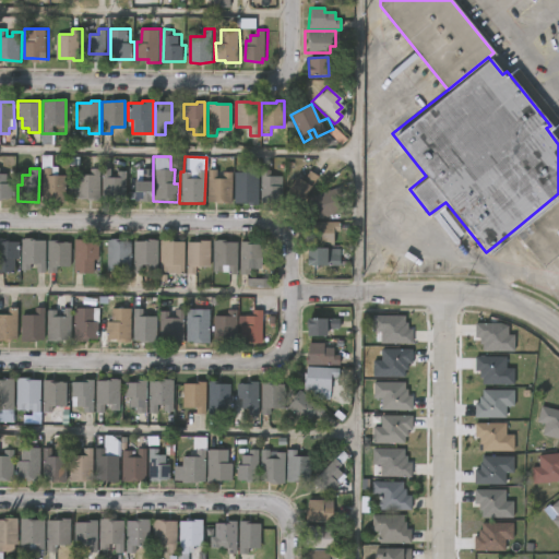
[(50,168),(50,176),(64,176),(64,203),(42,203),(42,168),(50,168)]
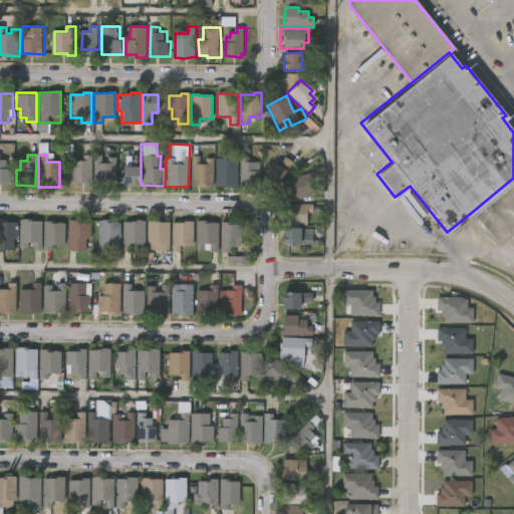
[(81,185),(69,185),(70,161),(81,161),(81,155),(90,156),(90,186),(81,185)]
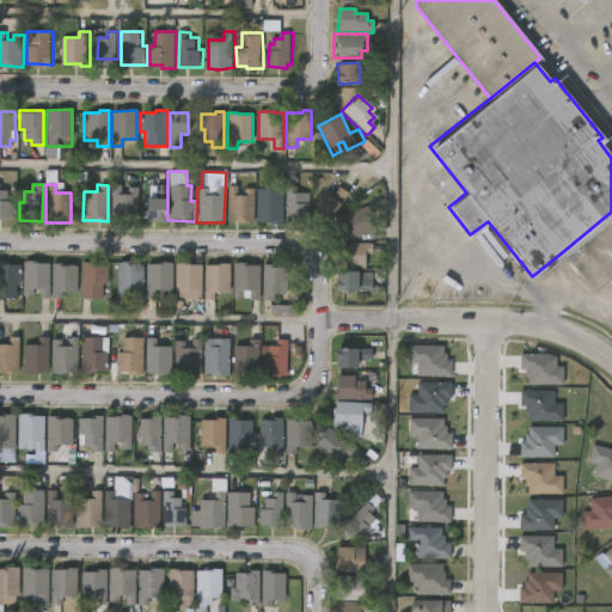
[(138,188),(136,216),(108,215),(110,184),(121,185),(121,188),(138,188)]
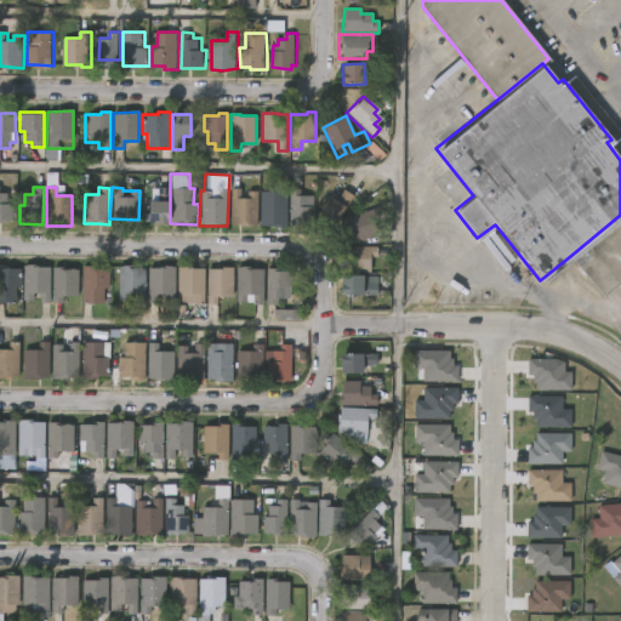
[(153,224),(141,224),(141,214),(148,214),(148,201),(158,201),(158,188),(169,188),(169,224),(153,224)]
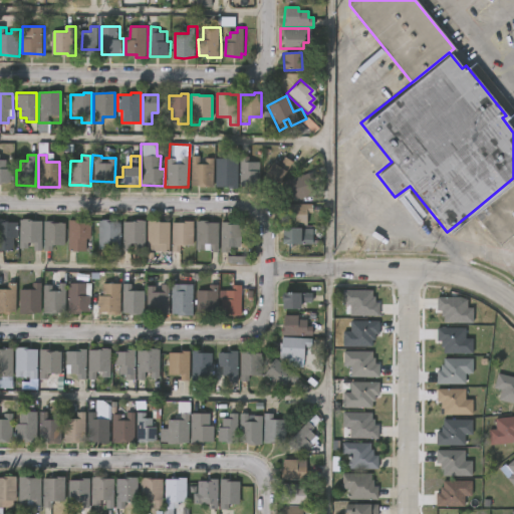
[(199,156),(199,163),(203,163),(203,159),(212,159),(212,187),(191,187),(191,156),(199,156)]
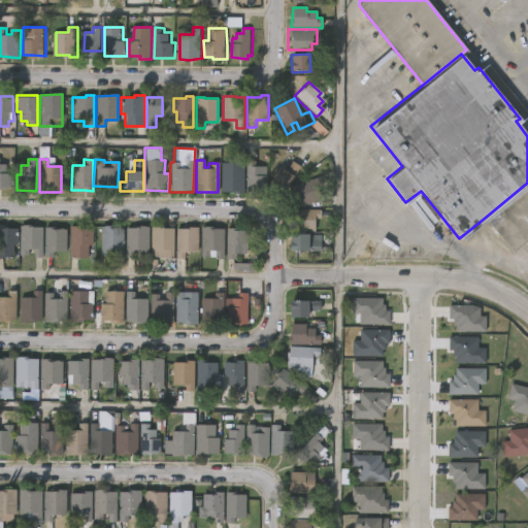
[(243,160),(243,190),(221,192),(221,162),(230,162),(230,167),(236,167),(235,160),(243,160)]
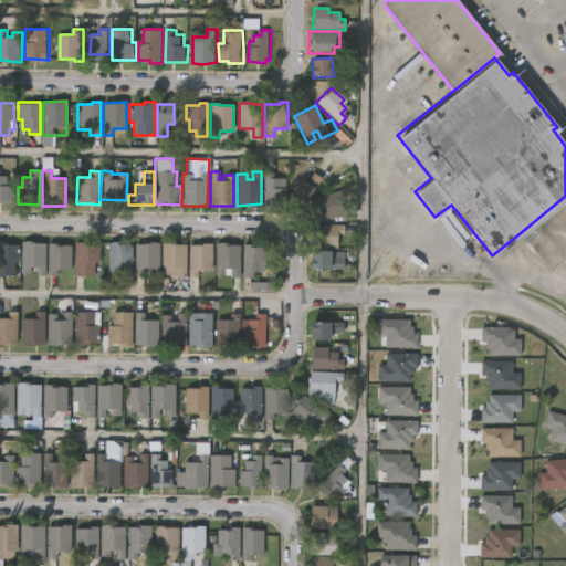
[(274,173),(274,178),(281,178),(281,189),(285,189),(285,207),(263,207),(264,173),(274,173)]
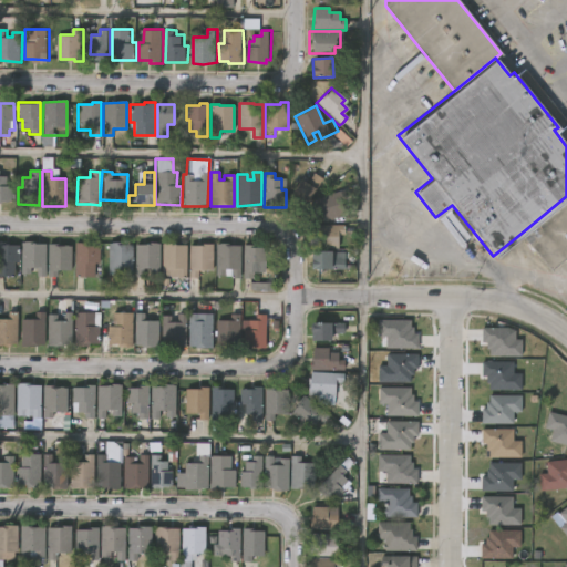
[(321,178),(317,186),(318,187),(305,207),(290,197),(303,177),(308,181),(313,173),(321,178)]
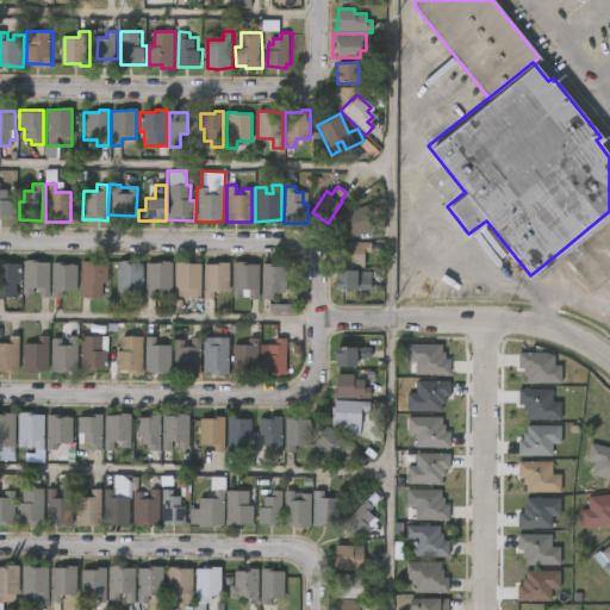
[(0,188),(4,188),(5,199),(11,199),(11,216),(1,216),(1,218),(0,218),(0,188)]
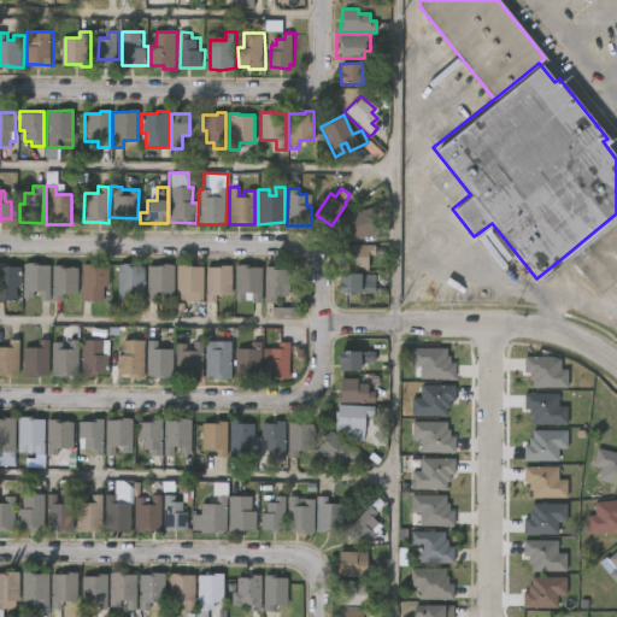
[(372,225),(376,235),(358,241),(347,217),(356,215),(356,212),(374,206),(376,216),(370,218),(372,225)]
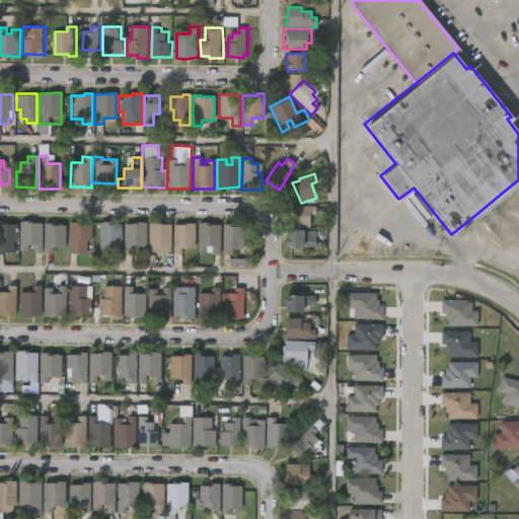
[(518,179),(518,237),(505,249),(476,214),(518,179)]
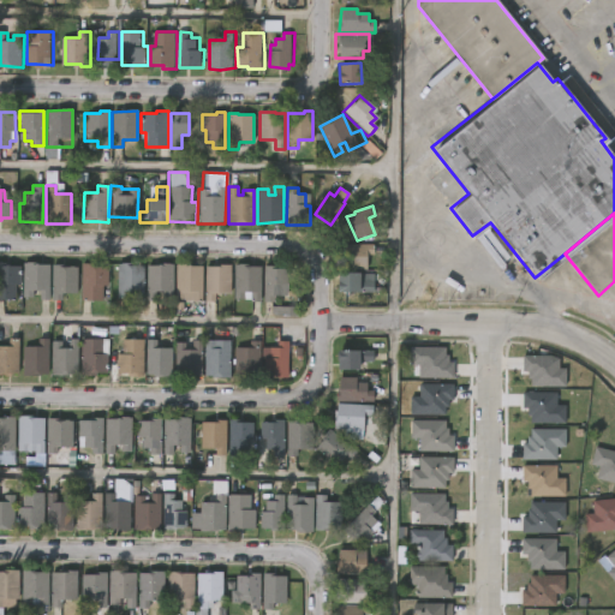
[(369,269),(341,269),(341,244),(375,244),(374,254),(369,254),(369,269)]
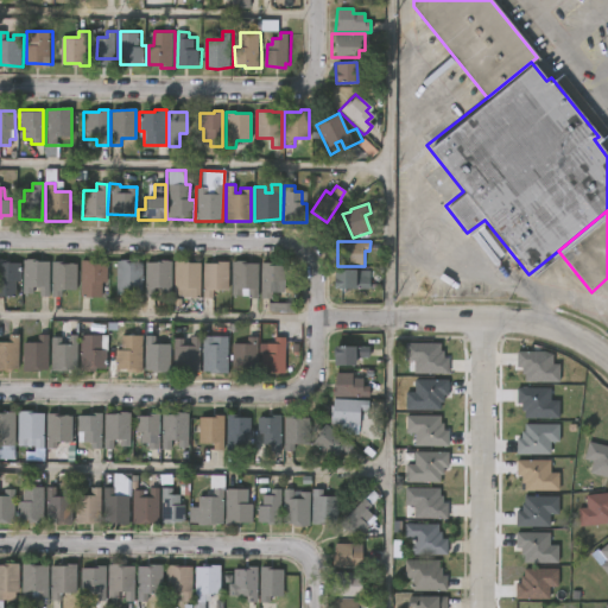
[(50,263),(49,296),(37,296),(38,287),(32,287),(32,293),(21,293),(23,259),(42,259),(42,263),(50,263)]
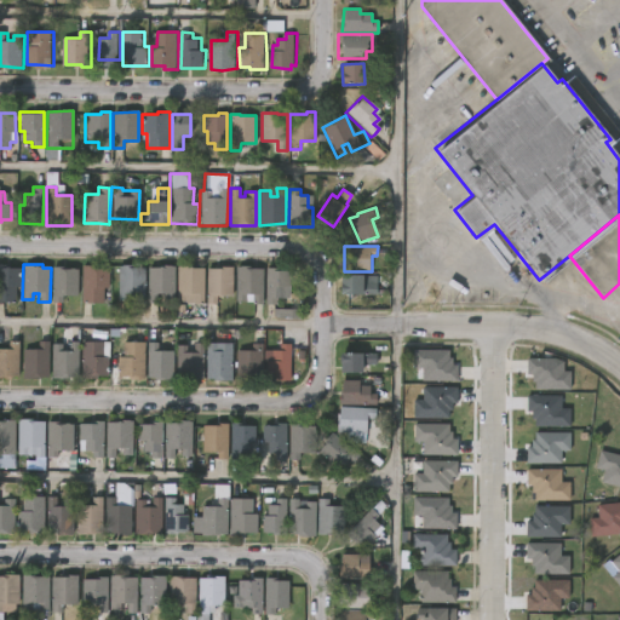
[(110,268),(110,287),(104,287),(103,303),(81,302),(82,264),(102,264),(102,268),(110,268)]
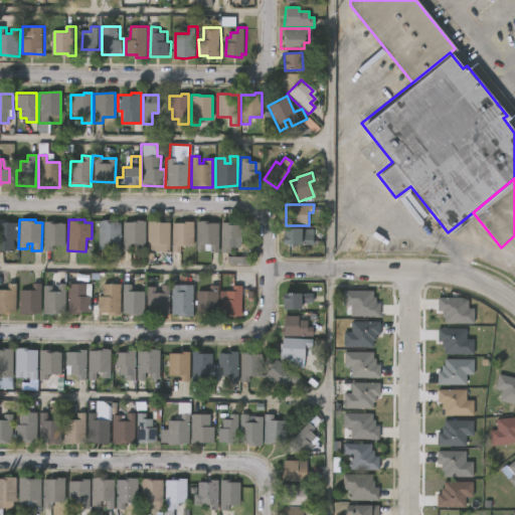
[(0,220),(2,220),(2,223),(17,223),(17,239),(12,239),(12,251),(0,251),(0,220)]
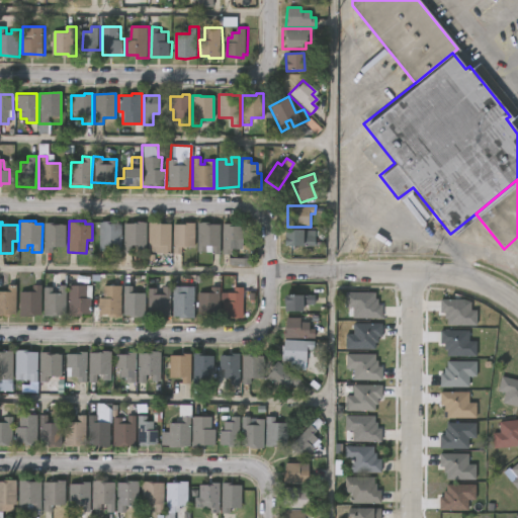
[(121,223),(120,252),(112,252),(113,246),(107,246),(107,252),(96,251),(97,222),(121,223)]
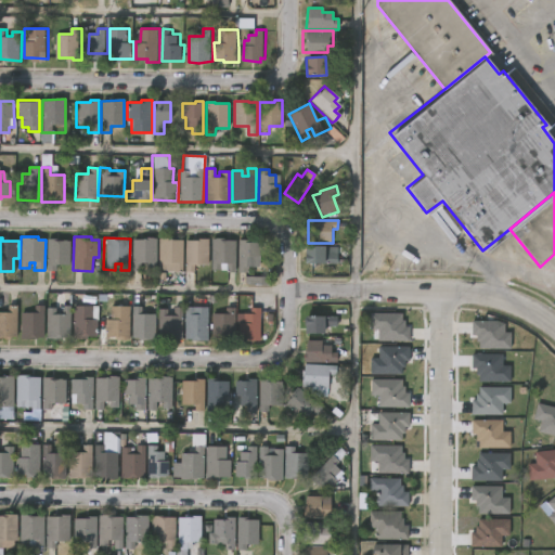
[(156,237),(156,270),(141,269),(141,272),(130,272),(131,240),(146,240),(146,237),(156,237)]
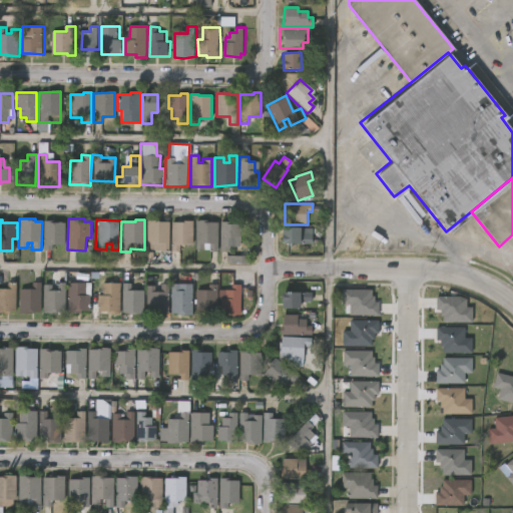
[(155,219),(155,221),(168,221),(167,251),(153,251),(153,249),(146,249),(146,220),(155,219)]
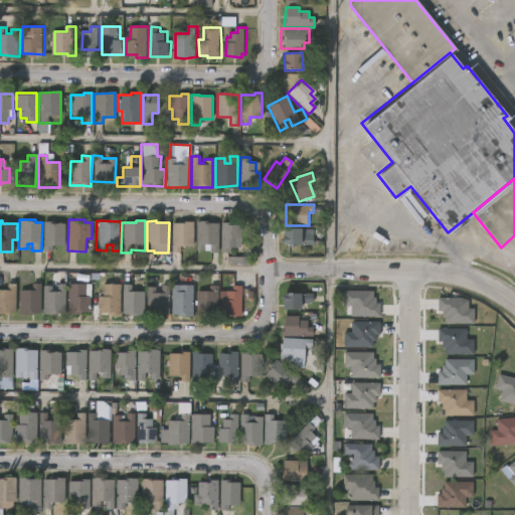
[(218,223),(217,253),(209,252),(209,251),(194,250),(195,221),(218,223)]
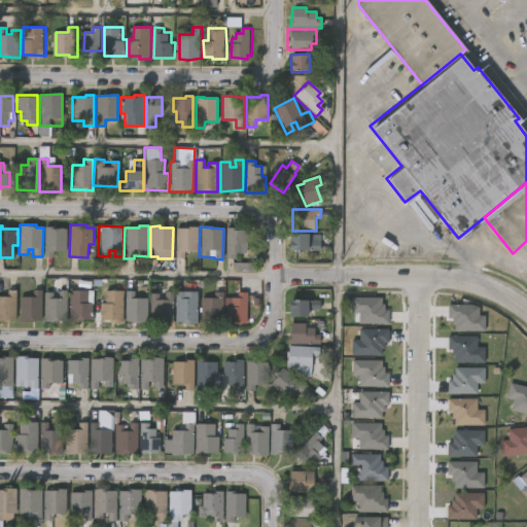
[(57,227),(57,229),(68,229),(68,252),(51,252),(51,257),(45,257),(45,227),(57,227)]
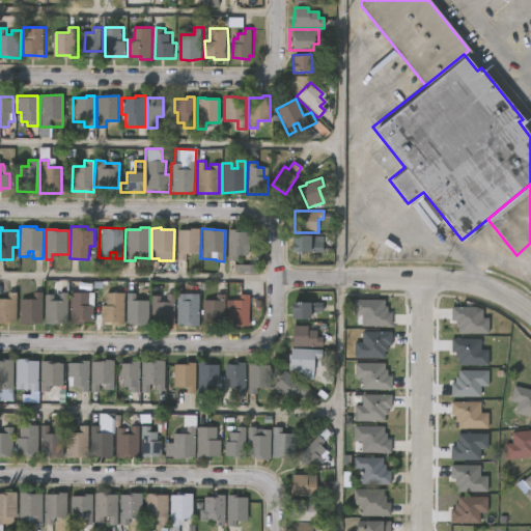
[(199,229),(198,253),(186,253),(186,270),(175,270),(176,229),(199,229)]
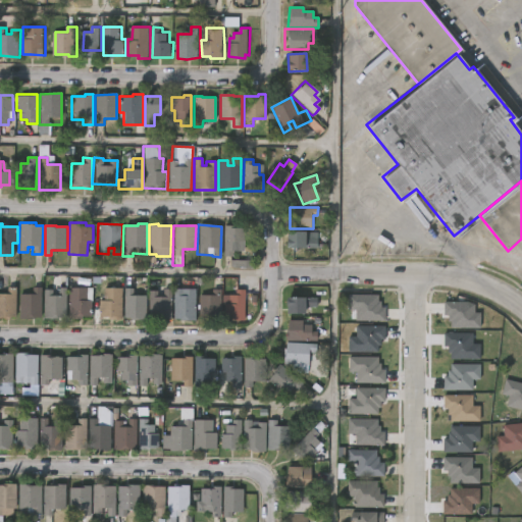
[(235,226),(235,228),(244,228),(244,247),(240,247),(239,251),(232,251),(232,257),(223,257),(223,225),(235,226)]
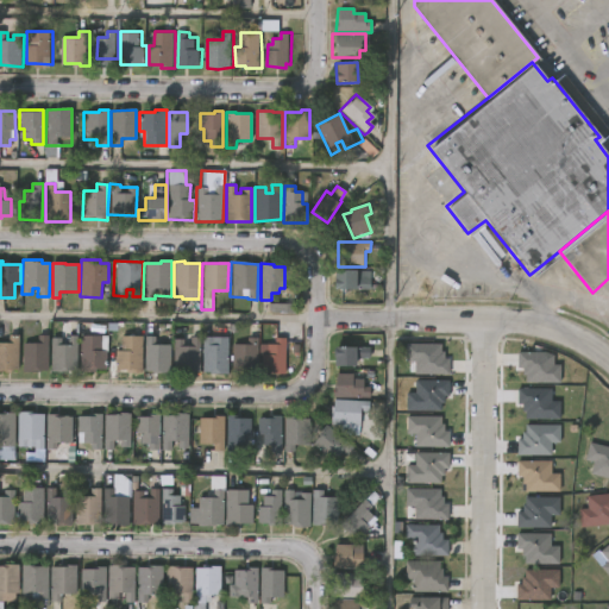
[(370,271),(370,290),(334,289),(334,270),(370,271)]
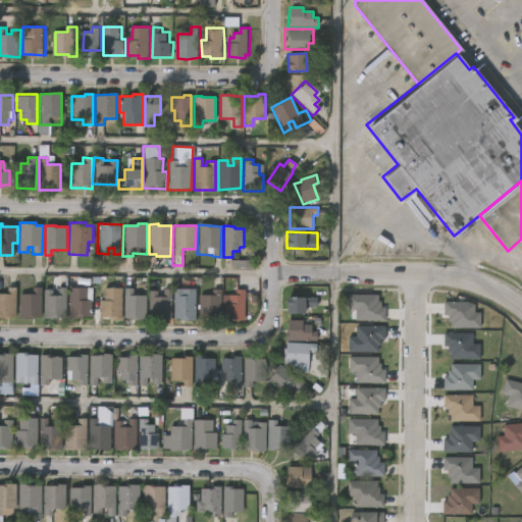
[(230,268),(252,268),(252,260),(230,261),(230,268)]
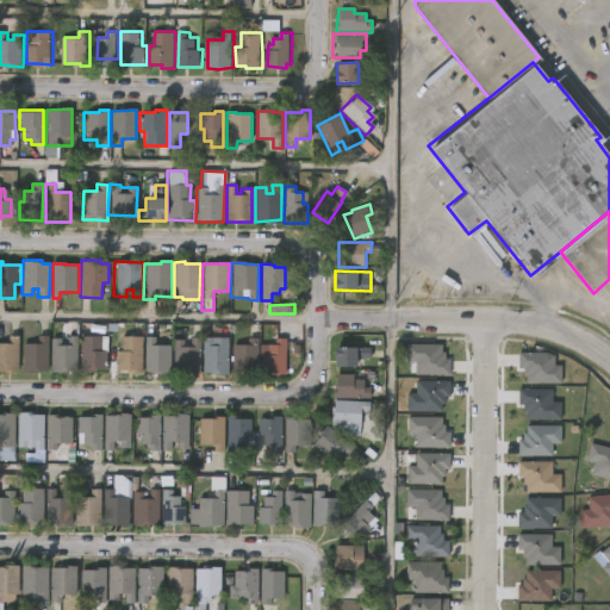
[(23,335),(22,369),(14,369),(14,373),(4,372),(4,368),(0,368),(0,342),(11,343),(11,335),(23,335)]
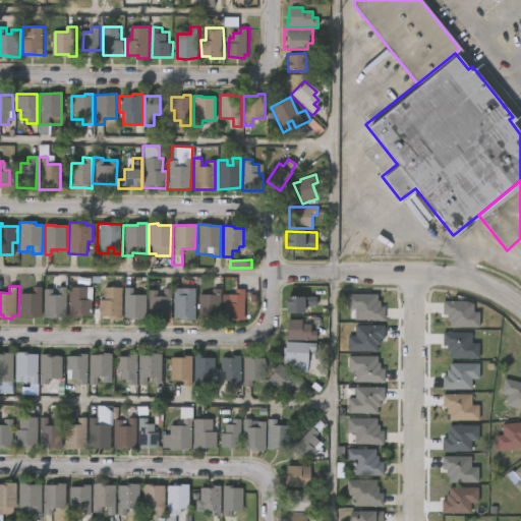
[(90,286),(90,299),(93,299),(93,315),(84,315),(84,317),(71,317),(71,287),(90,286)]
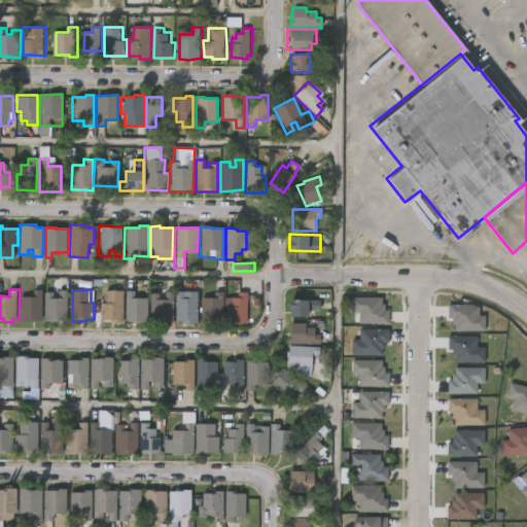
[(31,320),(22,320),(23,296),(35,296),(35,290),(45,290),(44,320),(31,320)]
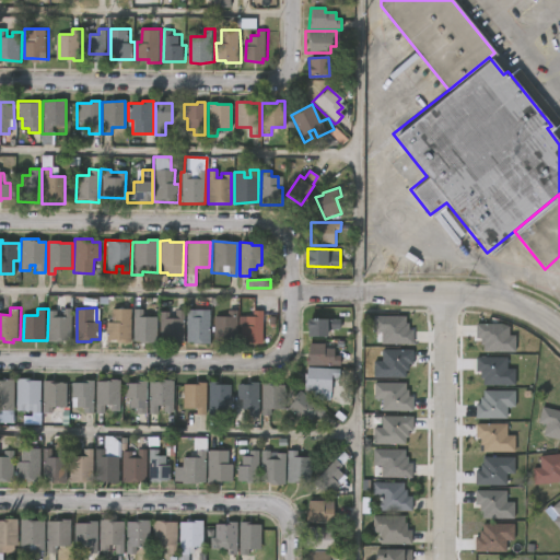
[(74,308),(74,341),(50,341),(50,310),(60,310),(60,314),(66,314),(66,308),(74,308)]
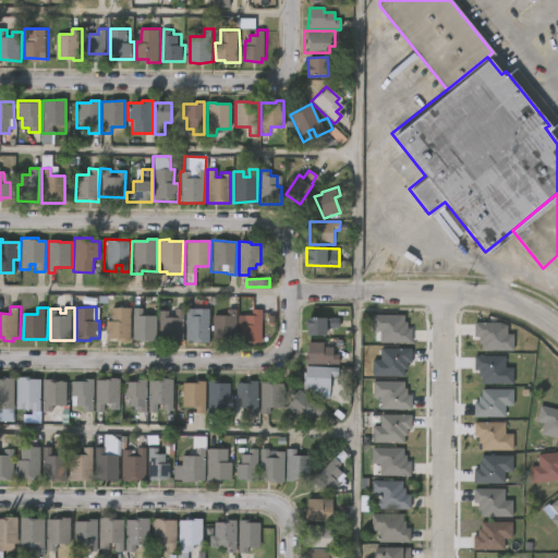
[(130,308),(129,341),(106,340),(106,322),(109,322),(110,308),(130,308)]
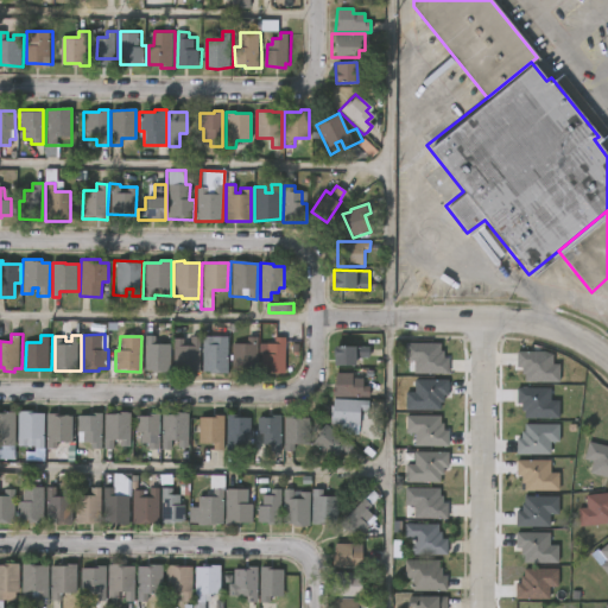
[(154,336),(154,343),(169,343),(169,373),(144,372),(144,336),(154,336)]
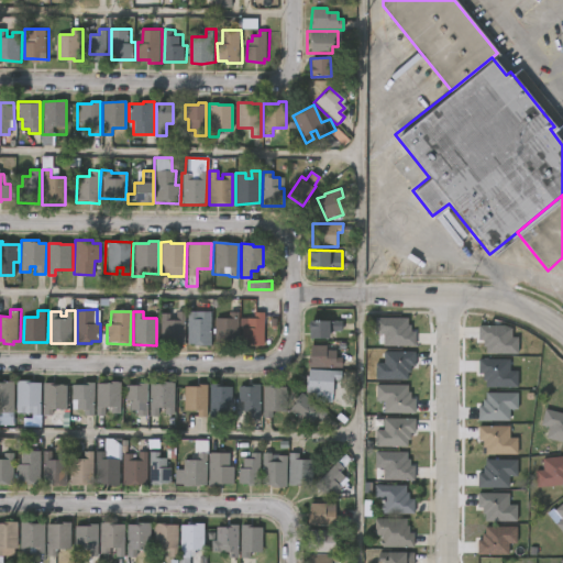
[(185,311),(184,344),(177,344),(177,346),(158,345),(159,313),(185,311)]
